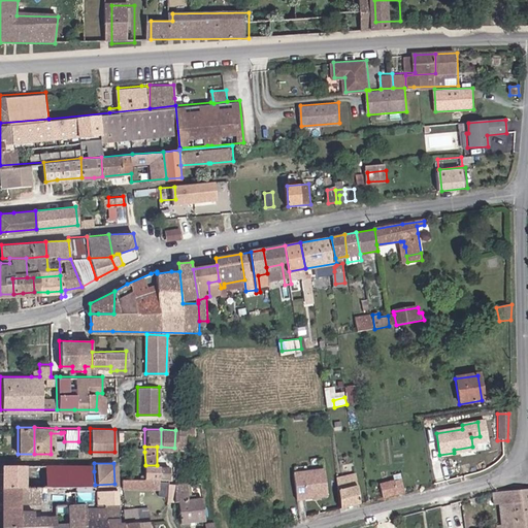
[(1,464),(1,471),(1,486),(23,486),(23,464),(1,464)]
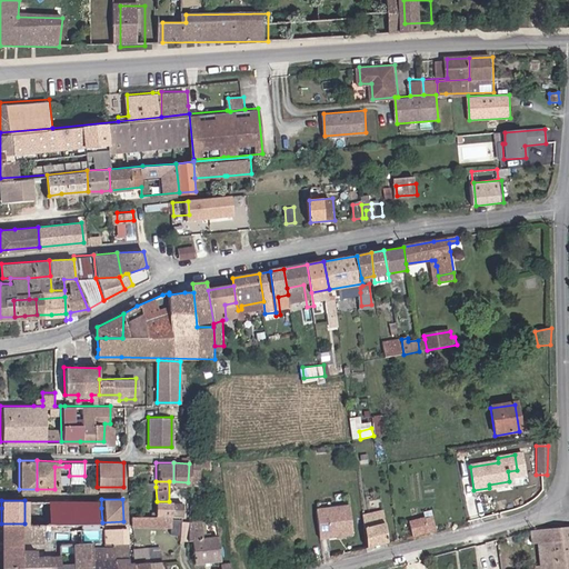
[(96,500),(25,500),(25,523),(41,522),(78,522),(102,522),(101,508),(96,507),(96,500)]
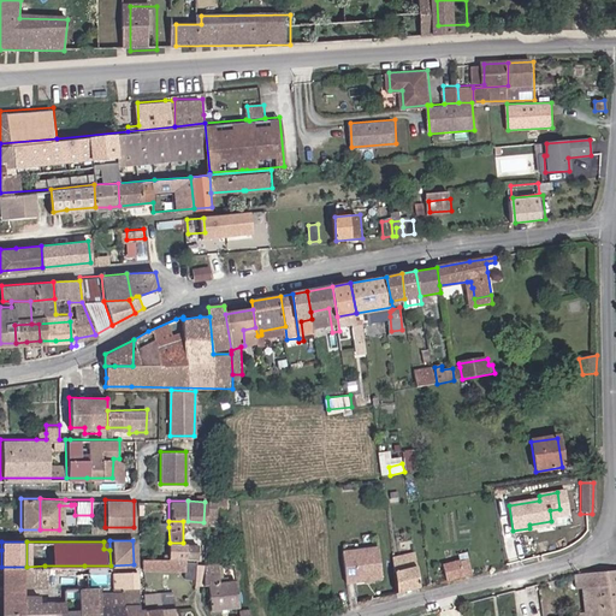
[(188,544),(170,543),(170,552),(170,558),(184,558),(188,558),(188,544)]
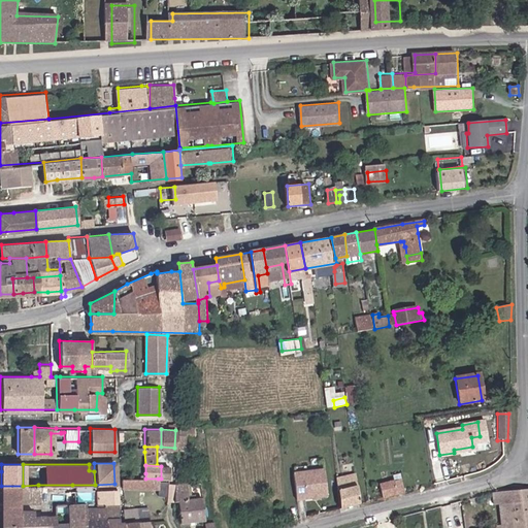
[(299,471),(302,498),(309,498),(309,495),(321,494),(321,496),(328,496),(325,469),(299,471)]
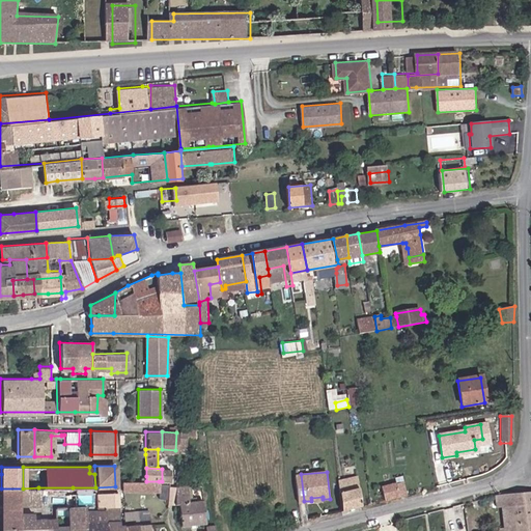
[(341,512),(361,507),(358,479),(338,481),(341,512)]
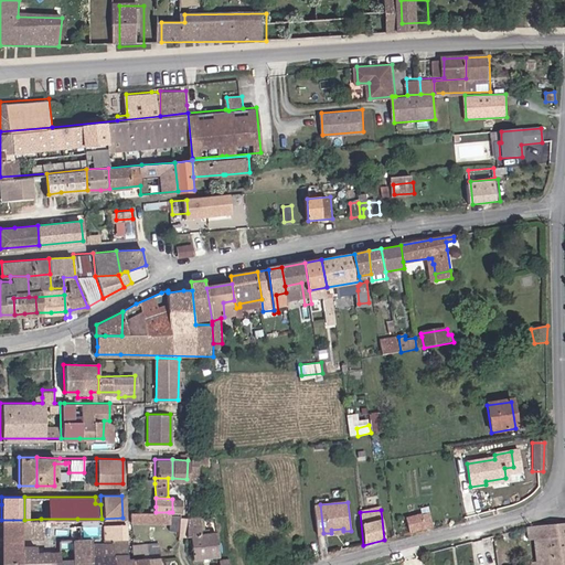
[(156,521),(128,520),(128,525),(155,525),(166,528),(169,513),(169,512),(156,512),(156,521)]
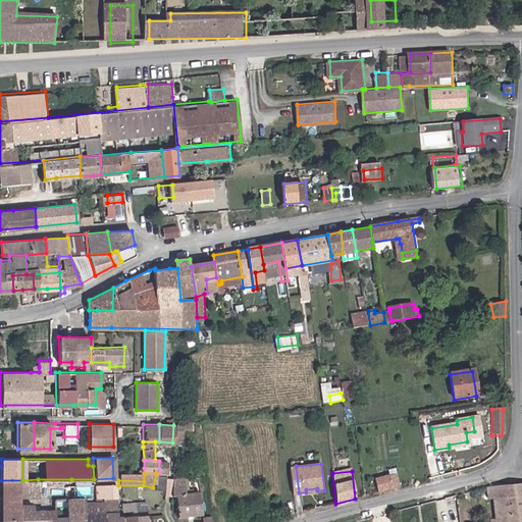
[(164,489),(171,490),(172,477),(172,474),(167,473),(167,474),(164,489)]
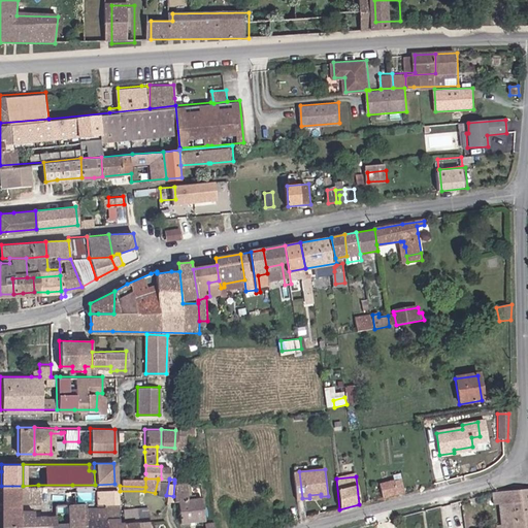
[(158,480),(155,493),(164,495),(166,482),(158,480)]
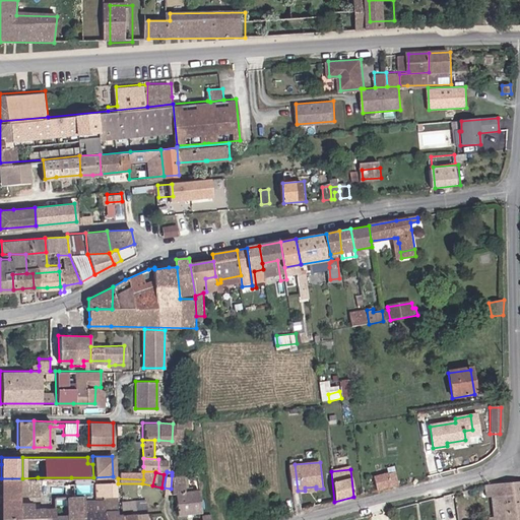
[(388,475),(390,486),(399,484),(396,473),(388,475)]
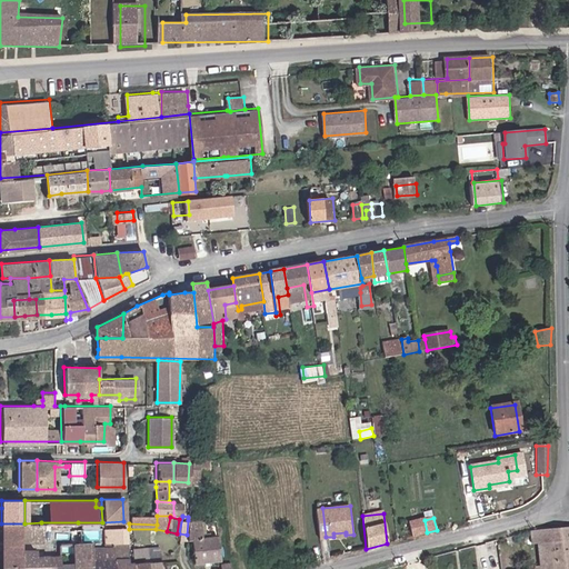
[(408,523),(411,537),(427,532),(425,520),(425,519),(408,523)]
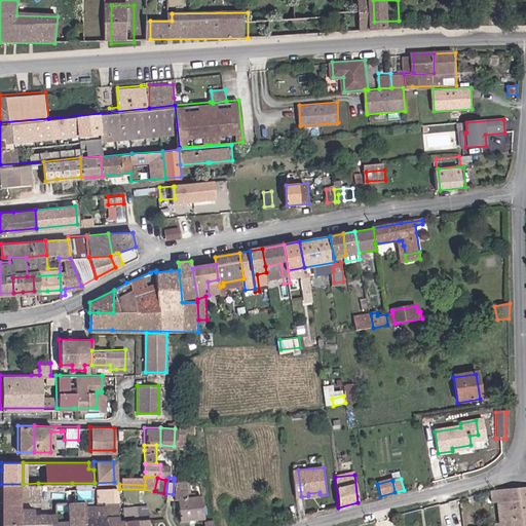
[(179,520),(202,518),(200,495),(185,496),(184,481),(174,481),(173,494),(173,499),(178,499),(179,520)]
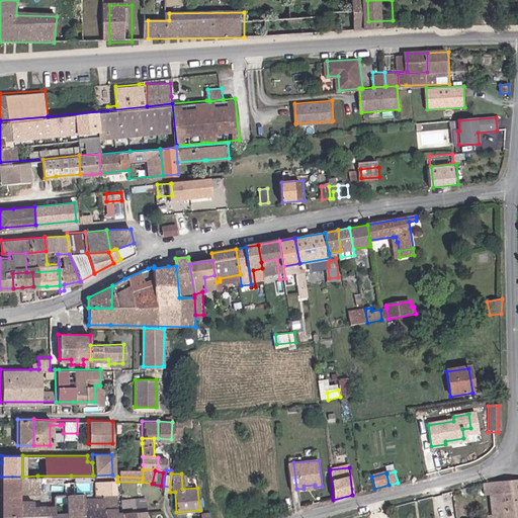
[(22,477),(1,477),(1,496),(24,495),(24,491),(37,491),(37,476),(22,477)]
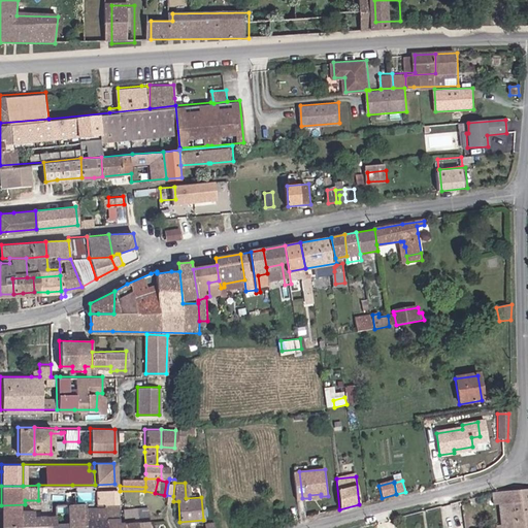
[(527,527),(527,487),(494,492),(496,503),(502,503),(503,517),(498,519),(498,527),(527,527)]
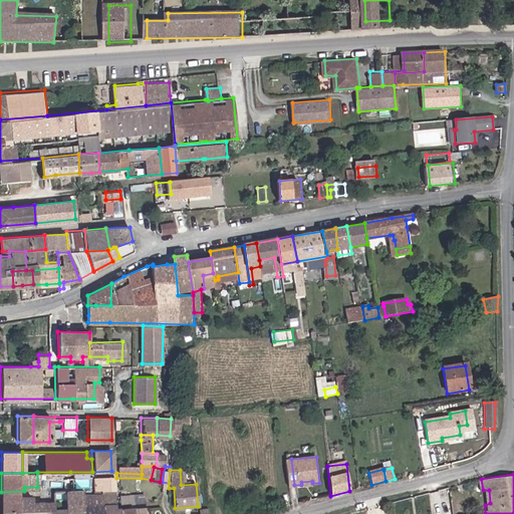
[(91,476),(70,477),(71,490),(82,489),(91,489),(91,476)]
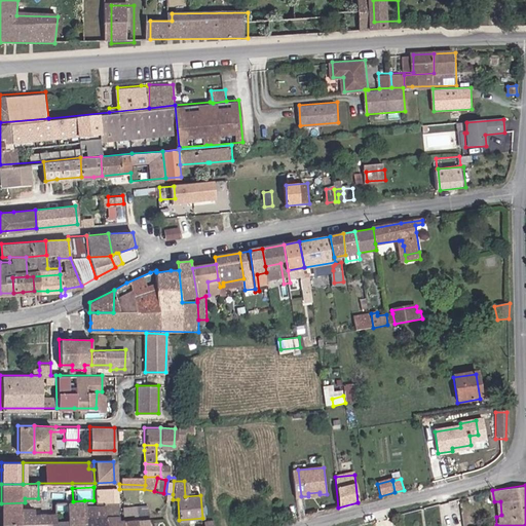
[(115,487),(94,487),(94,500),(105,500),(116,499),(115,487)]
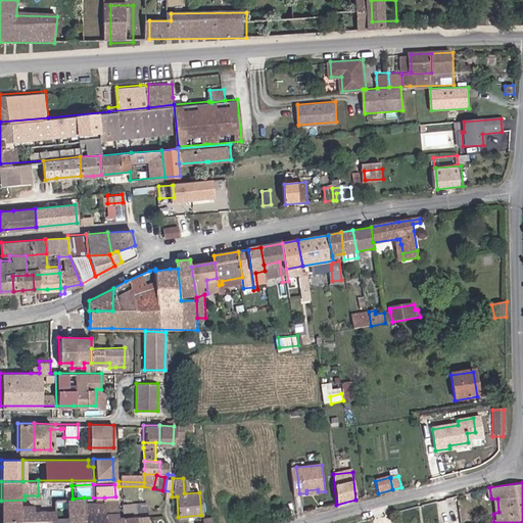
[(52,486),(46,500),(52,498),(66,498),(73,498),(72,485),(52,486)]
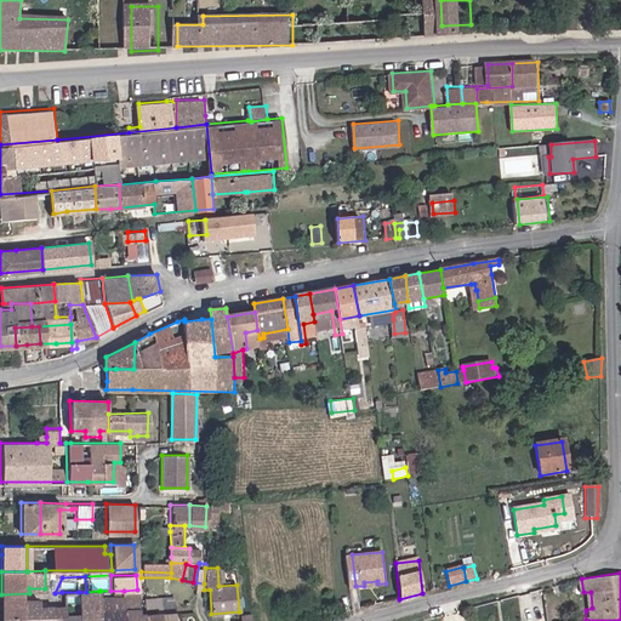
[(137,615),(137,590),(124,591),(124,620),(142,620),(142,614),(137,615)]
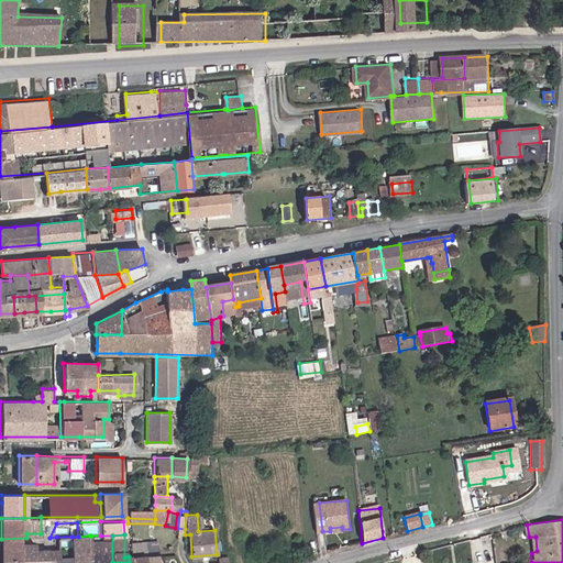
[(72,537),(73,562),(90,562),(90,536),(78,537),(72,537)]
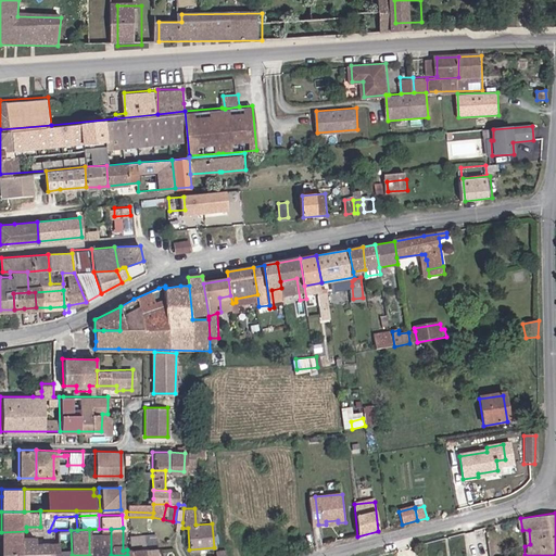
[(111,555),(111,529),(99,529),(89,529),(89,555),(111,555)]
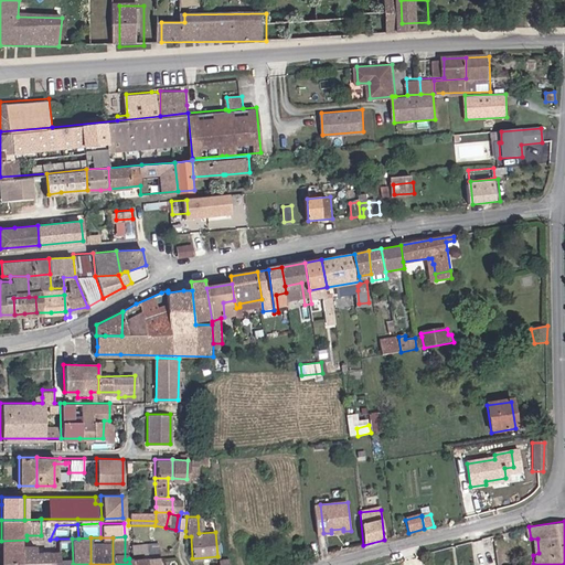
[(27,545),(27,562),(33,562),(57,561),(56,539),(50,540),(50,551),(33,551),(33,545),(27,545)]
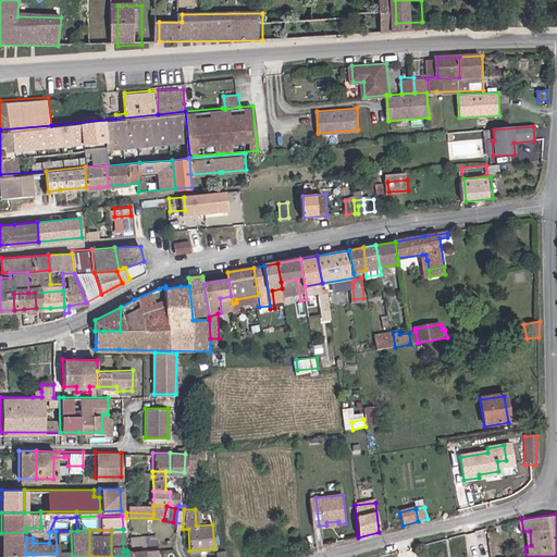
[(33,554),(32,556),(72,556),(71,531),(56,531),(57,553),(33,554)]
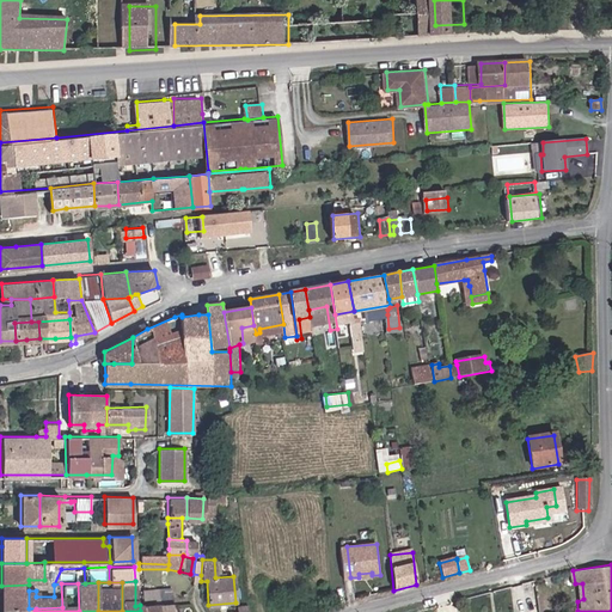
[(29,585),(1,586),(1,610),(29,609),(29,591),(29,585)]
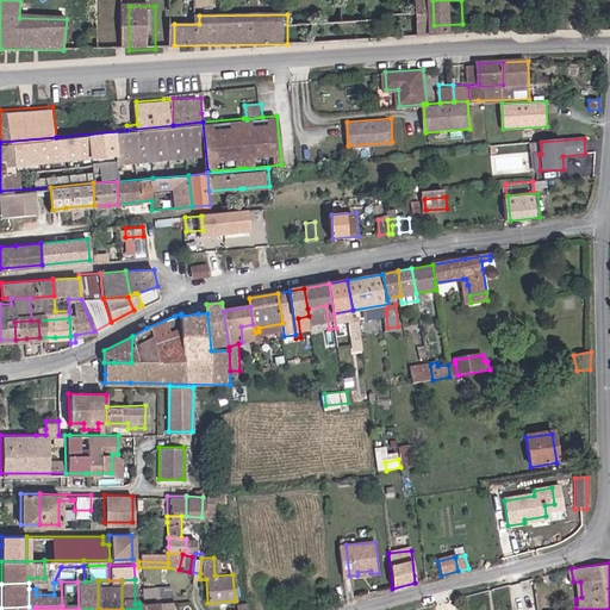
[(139,597),(173,596),(172,586),(139,587),(139,597)]
